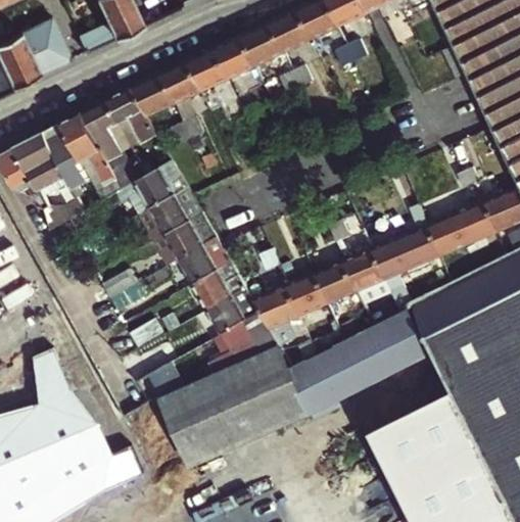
[(96,0),(107,22),(78,37),(85,52),(142,25),(130,0),(96,0)]
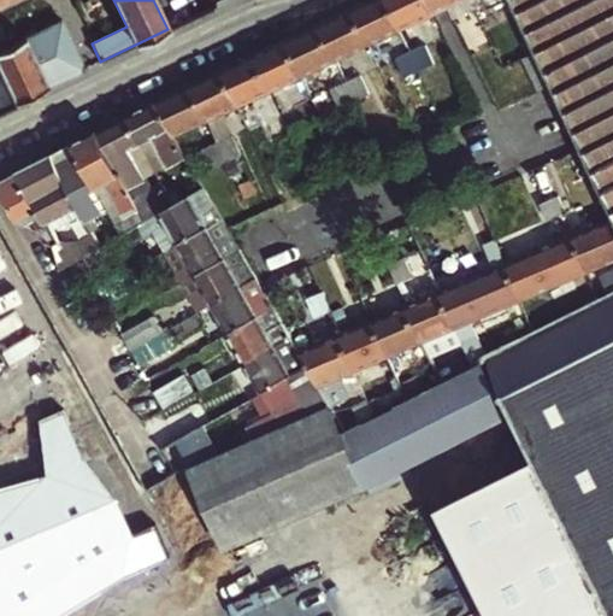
[(398,29),(384,0),(366,0),(349,9),(366,45),(398,29)]
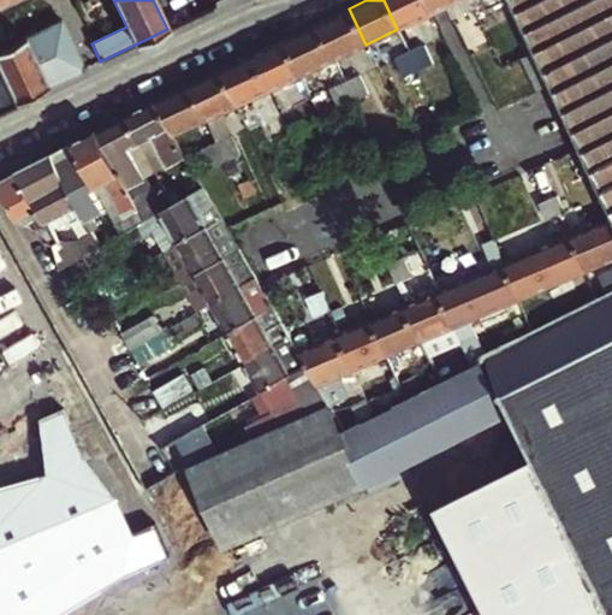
[(431,13),(425,0),(384,0),(397,29),(431,13)]
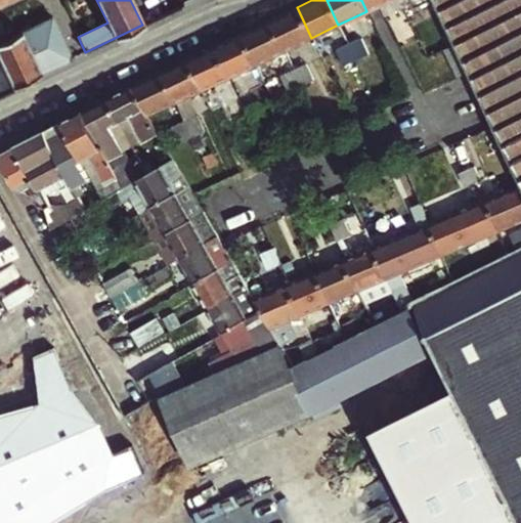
[(372,8),(378,6),(375,0),(361,0),(366,11),(372,8)]
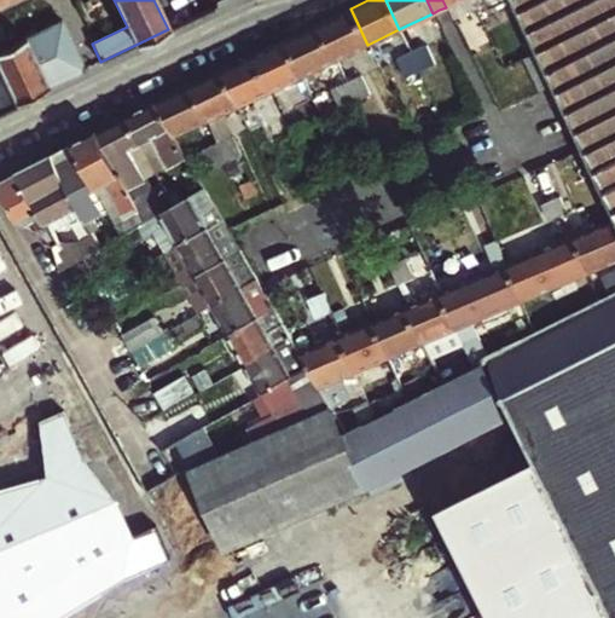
[(499,0),(442,0),(446,7),(458,1),(464,13),(474,9),(473,6),(483,1),(486,7),(499,0)]
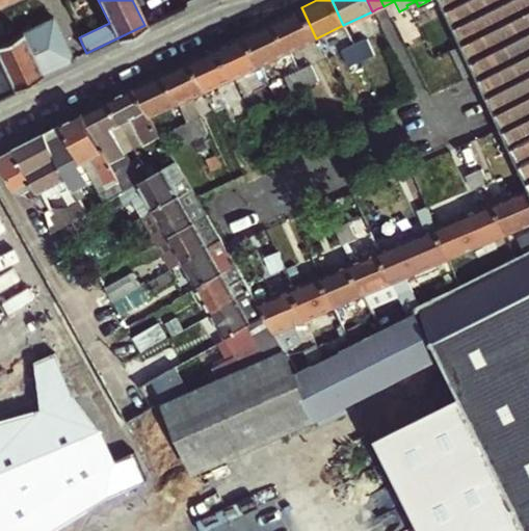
[(459,44),(473,72),(528,44),(528,0),(439,0),(455,34),(459,44)]
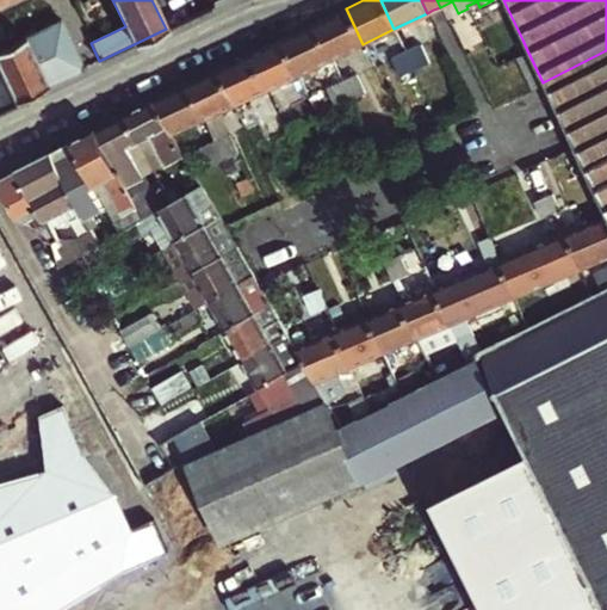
[(363,44),(346,8),(313,24),(329,60),(363,44)]
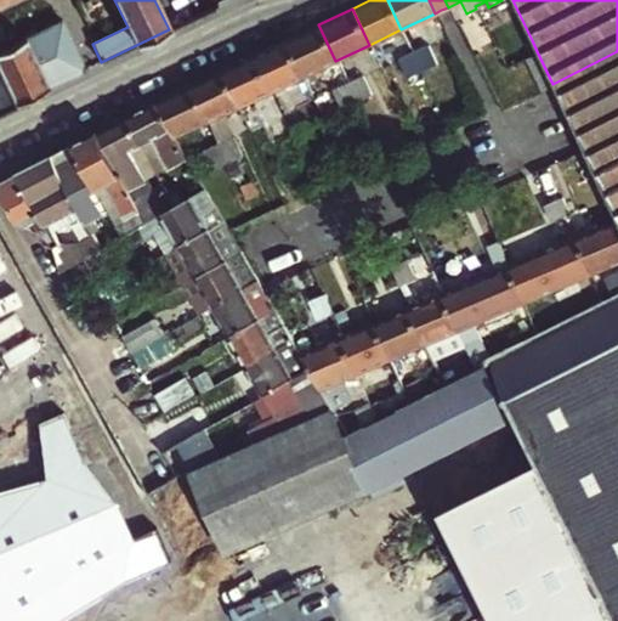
[(22,38),(46,88),(84,69),(60,21),(22,38)]
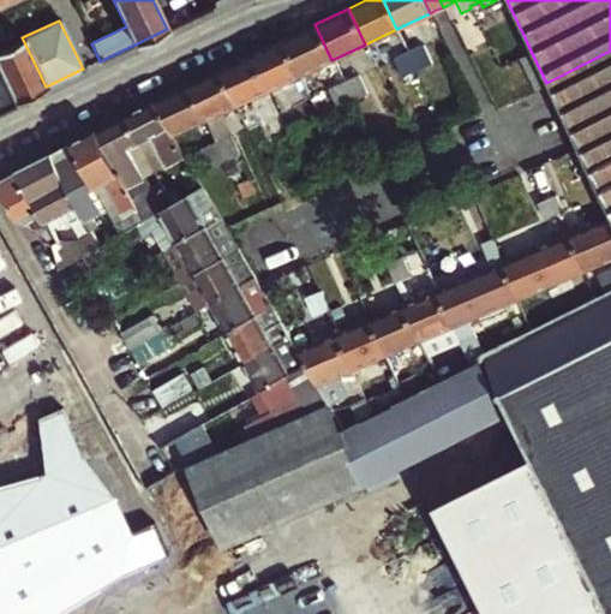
[(299,76),(331,60),(315,24),(282,40),(299,76)]
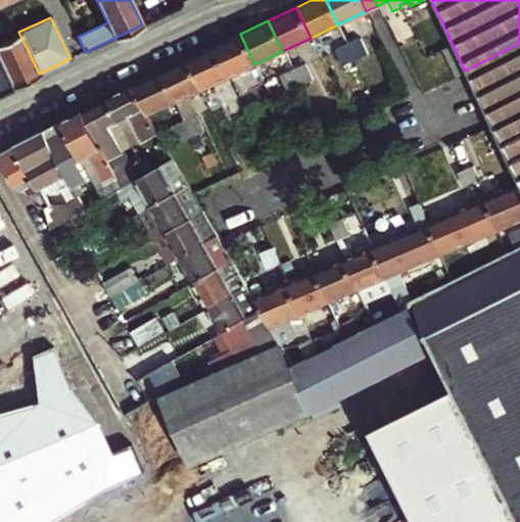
[(18,32),(6,38),(0,25),(0,62),(11,87),(39,74),(18,32)]
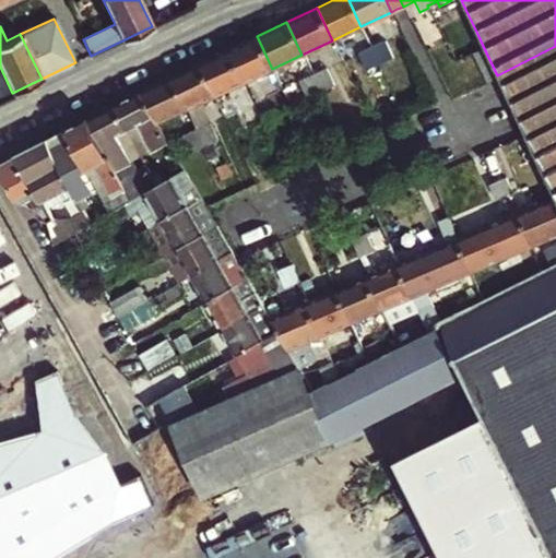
[(257,36),(228,49),(244,82),(272,69),(257,36)]
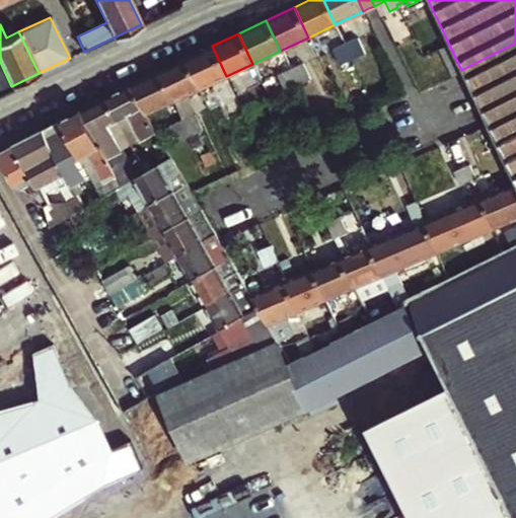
[(356,38),(345,44),(352,59),(363,54),(356,38)]
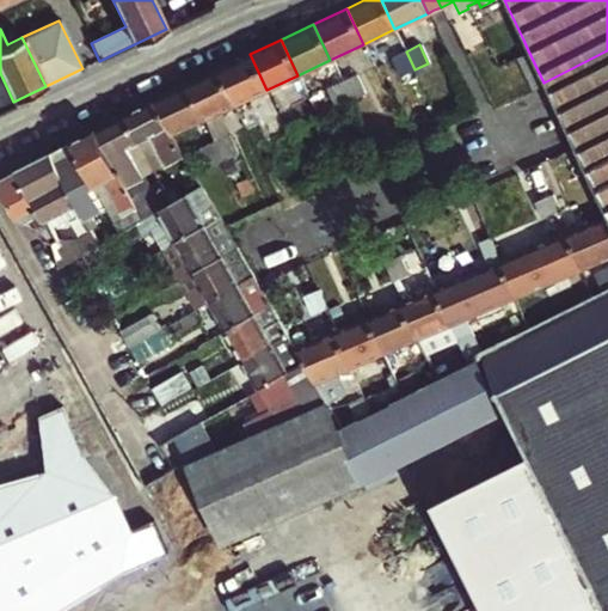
[(513,85),(519,97),(544,84),(544,83),(528,50),(515,56),(526,78),(513,85)]
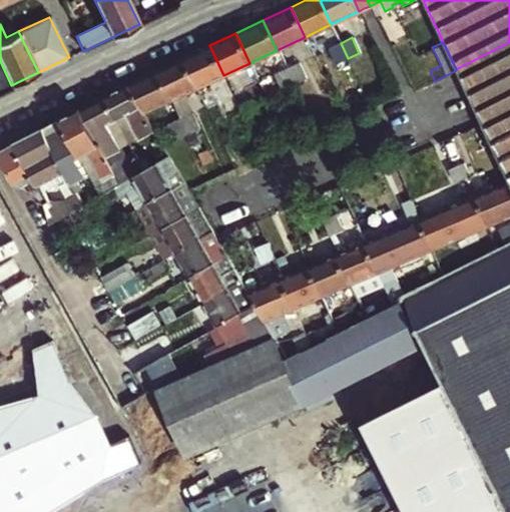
[(509,42),(456,69),(456,70),(474,107),(488,136),(509,125),(509,42)]
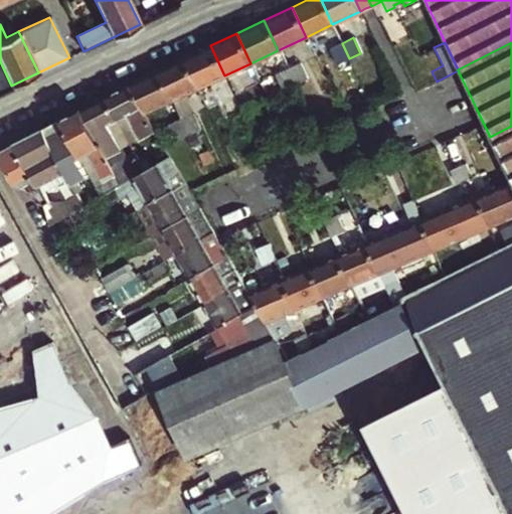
[(342,43),(329,49),(336,64),(349,58),(342,43)]
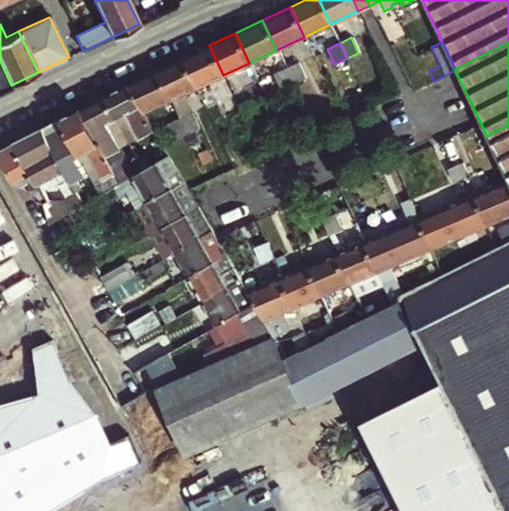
[(223,75),(209,45),(182,58),(196,88),(223,75)]
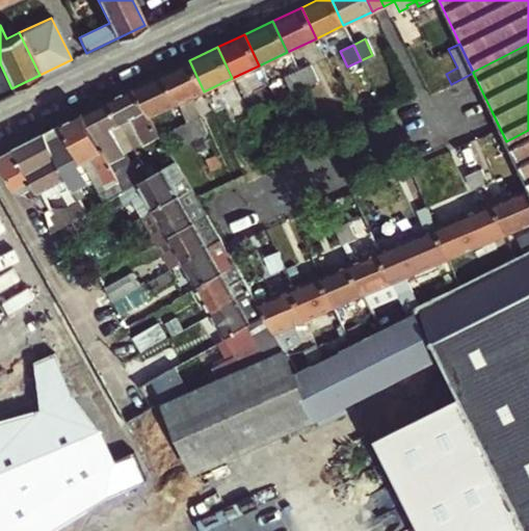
[(189,60),(161,74),(176,105),(204,91),(189,60)]
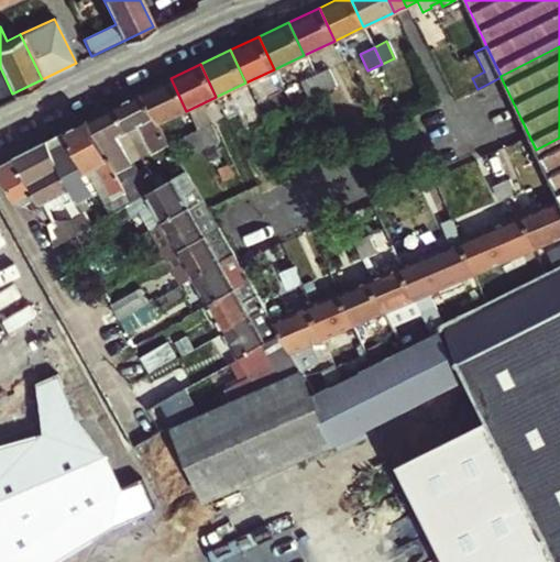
[(0,99),(12,94),(0,67),(0,99)]
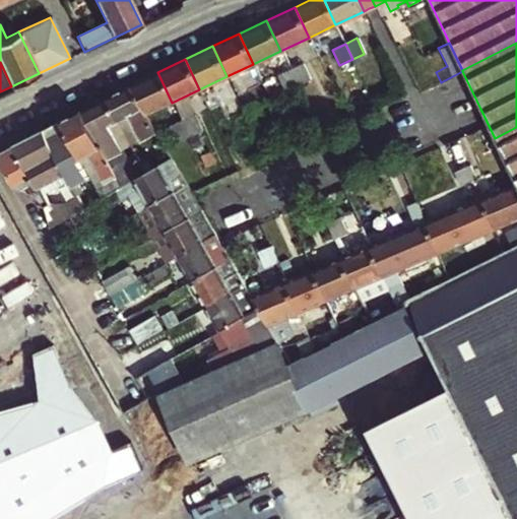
[(303,64),(289,70),(297,85),(310,79),(303,64)]
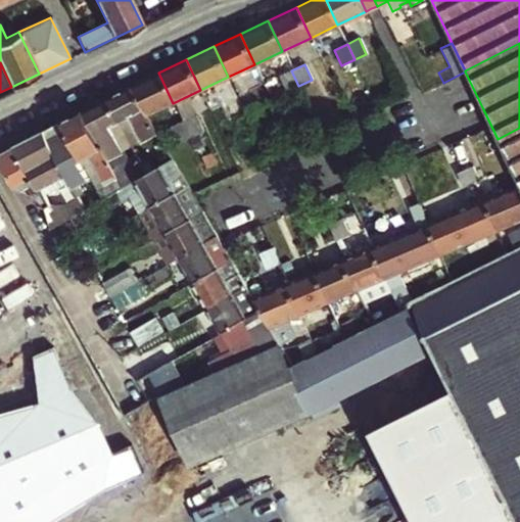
[(291,70),(280,76),(287,91),(298,86),(291,70)]
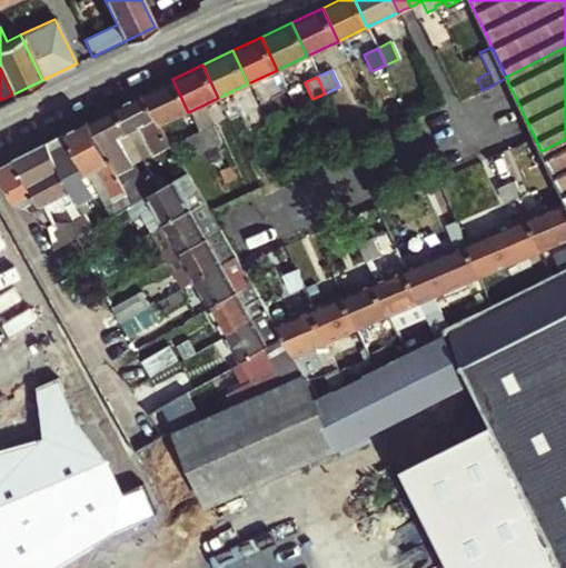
[(188,112),(172,79),(141,93),(159,126),(188,112)]
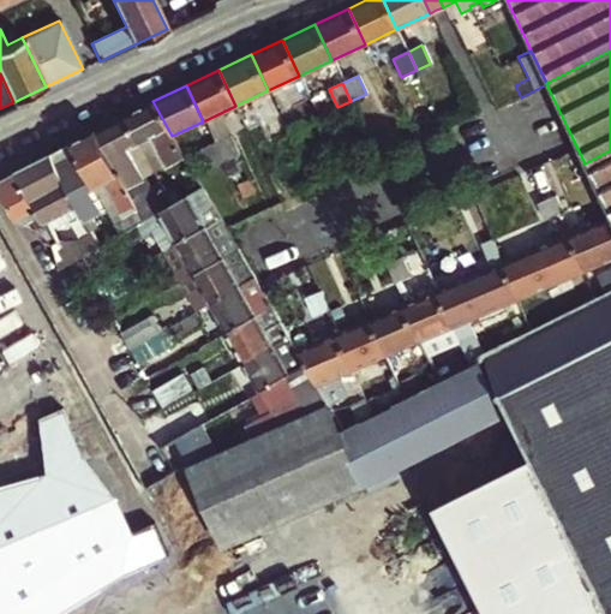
[(185,160),(172,136),(153,101),(124,117),(139,147),(145,158),(156,151),(166,170),(185,160)]
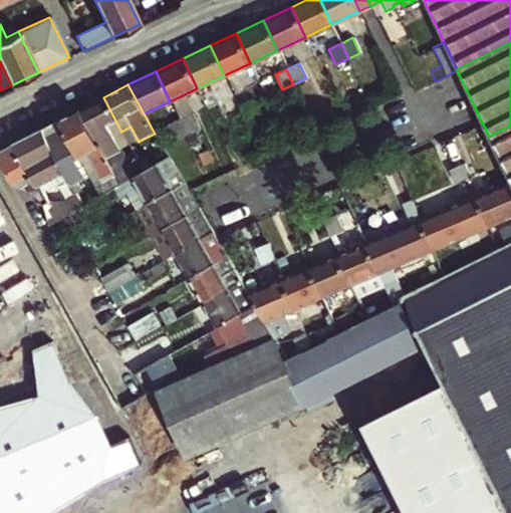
[(252,104),(245,89),(233,94),(240,109),(252,104)]
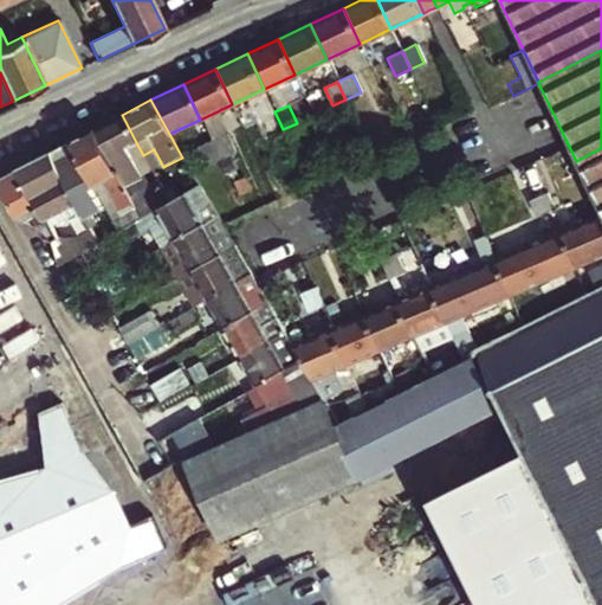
[(283,129),(274,111),(259,120),(267,137),(283,129)]
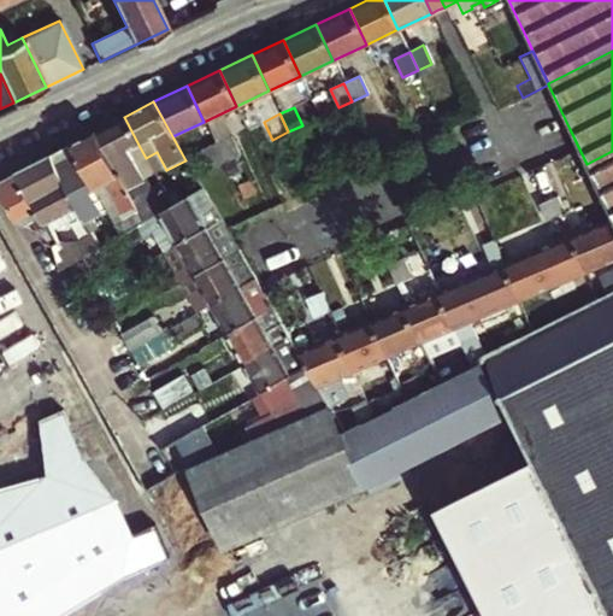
[(140,147),(124,117),(95,132),(146,224),(157,218),(139,185),(146,181),(130,152),(140,147)]
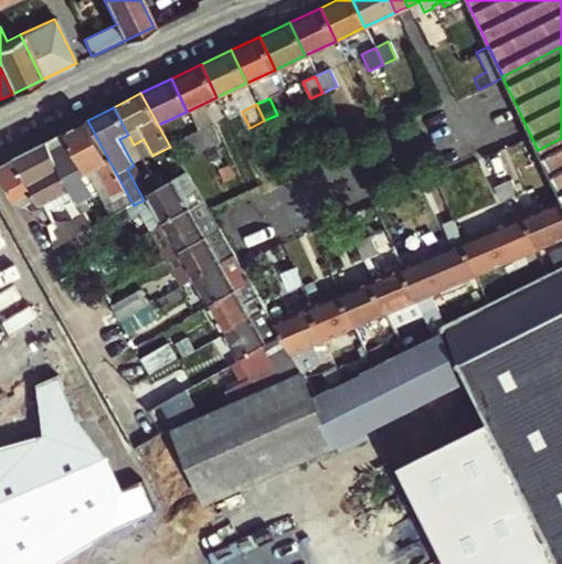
[(87,120),(66,131),(88,173),(96,169),(113,201),(108,203),(105,205),(112,217),(126,210),(134,205),(87,120)]
